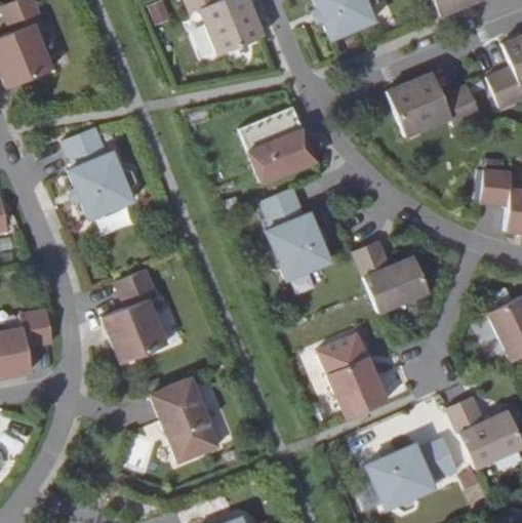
[(0,36),(0,65),(8,86),(54,68),(36,23),(44,19),(36,0),(13,0),(2,5),(13,31),(0,36)]
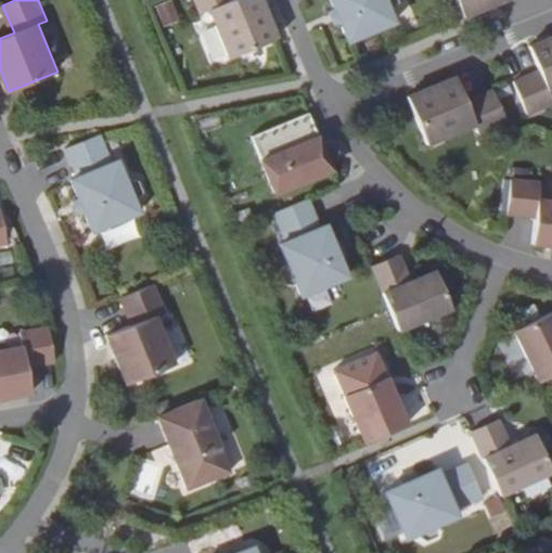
[(162,24),(179,20),(174,0),(169,0),(156,3),(162,24)]
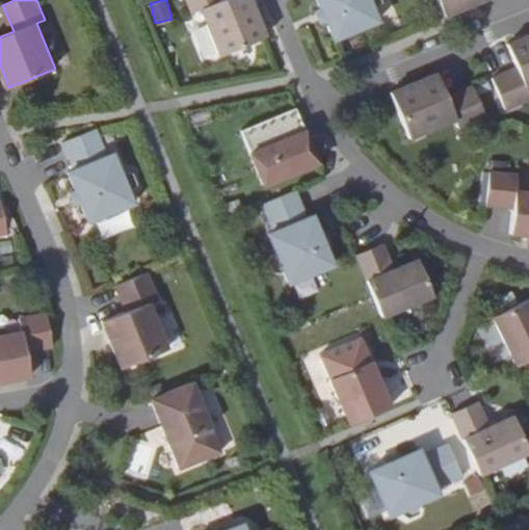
[(189,0),(194,11),(203,8),(221,54),(268,35),(254,0),(189,0)]
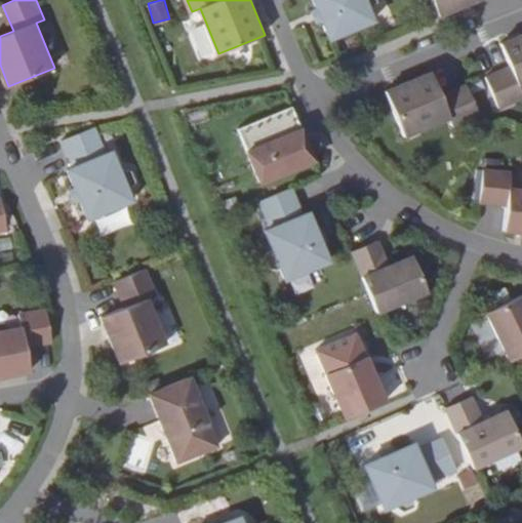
[(316,0),(319,8),(323,18),(331,38),(375,18),(371,8),(375,6),(379,1),(378,0),(316,0)]
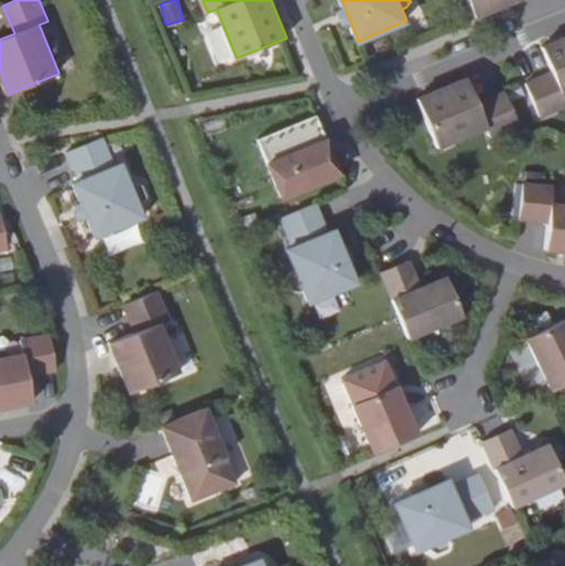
[(470,0),(477,16),(514,0),(470,0)]
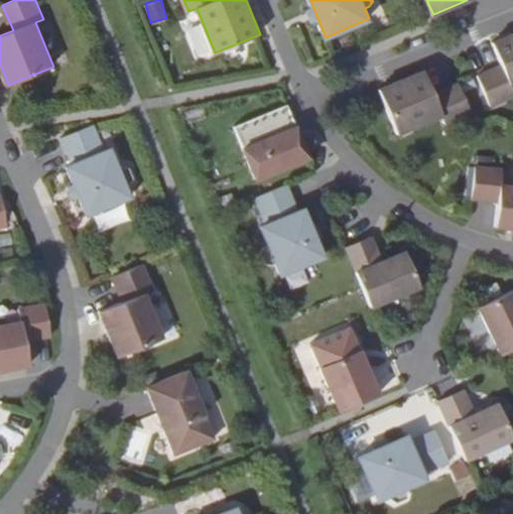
[(312,20),(317,18),(313,8),(308,10),(312,20)]
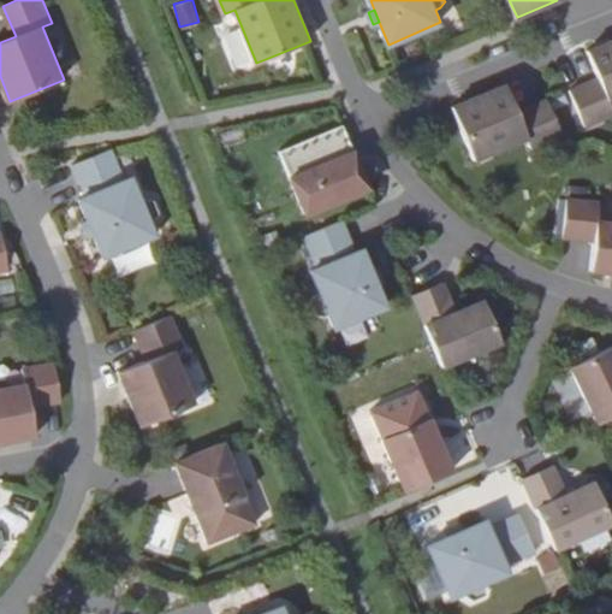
[(611,39),(589,48),(601,77),(572,89),(587,125),(611,113),(611,98),(611,39)]
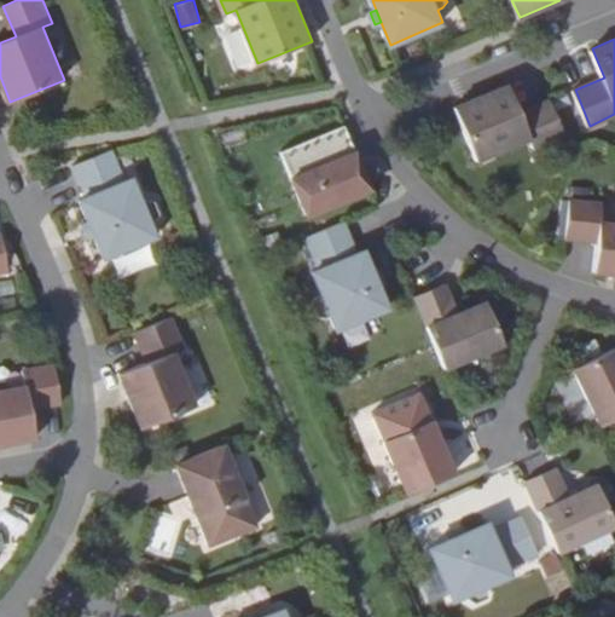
[(522,111),(510,84),(456,105),(479,160),(532,138),(535,148),(567,134),(552,98),(522,111)]
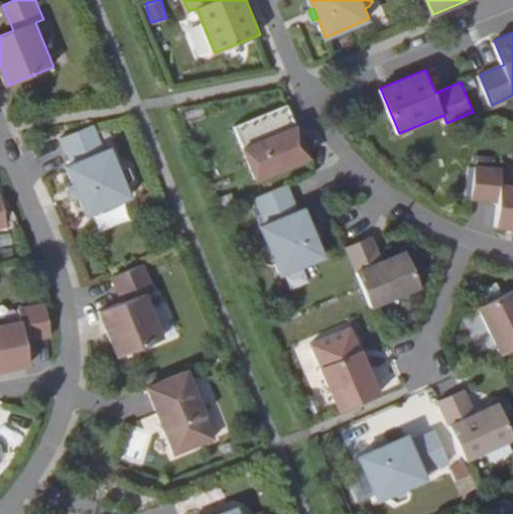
[(288,104),(236,125),(257,178),(310,156),(288,104)]
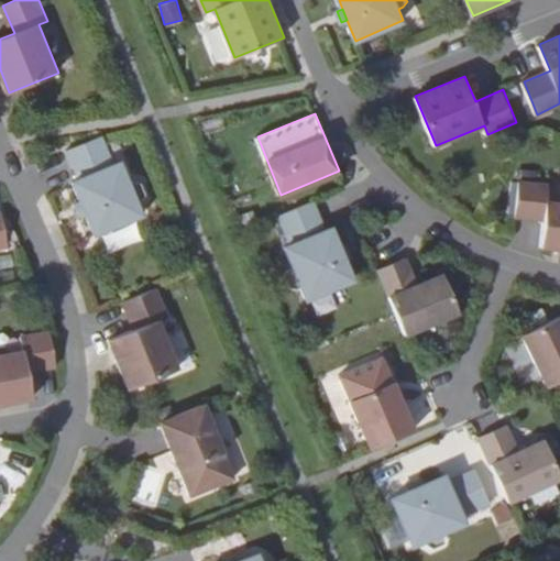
[(89,212),(97,232),(144,213),(140,201),(144,200),(149,193),(143,182),(136,179),(132,182),(123,161),(118,163),(106,134),(69,150),(81,177),(76,180),(84,200),(89,212)]
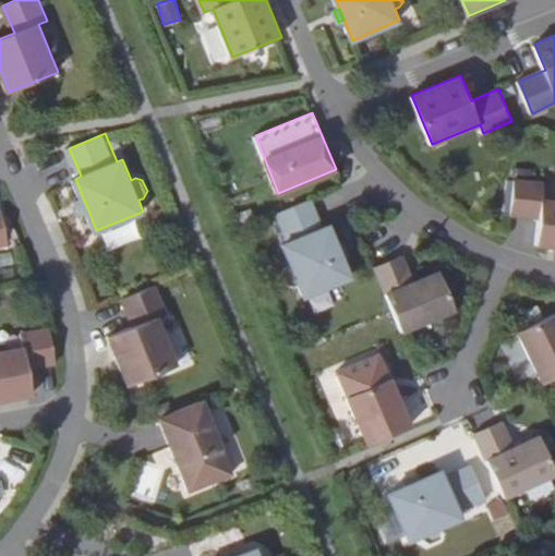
[(554,200),(543,198),(545,182),(516,179),(513,214),(540,216),(538,243),(554,245),(554,200)]
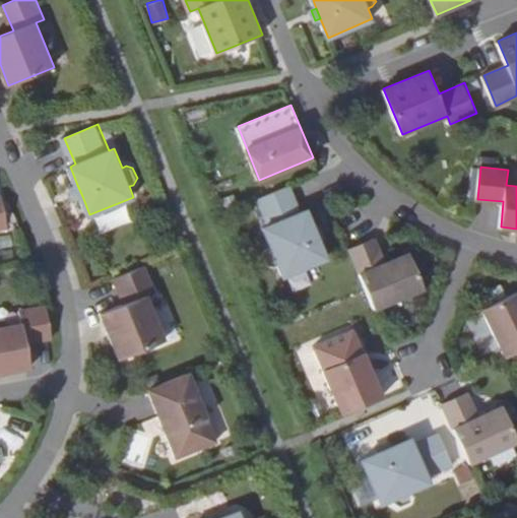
[(77,185),(71,188),(75,198),(82,196),(77,185)]
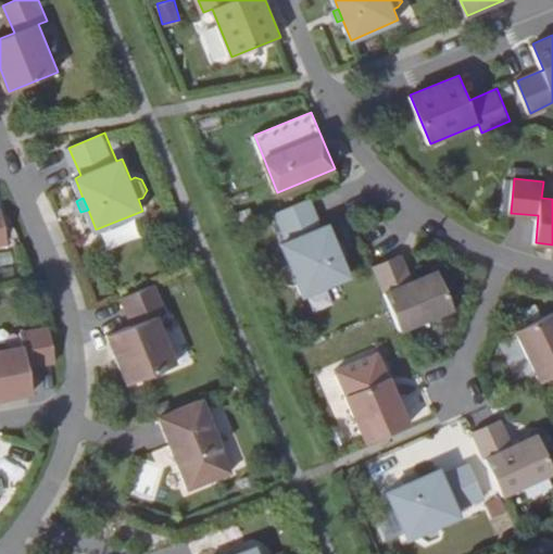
[(312,198),(276,212),(288,240),(281,242),(290,263),(286,265),(283,272),(287,282),(294,285),(299,282),(303,294),(350,275),(329,223),(323,226),(312,198)]
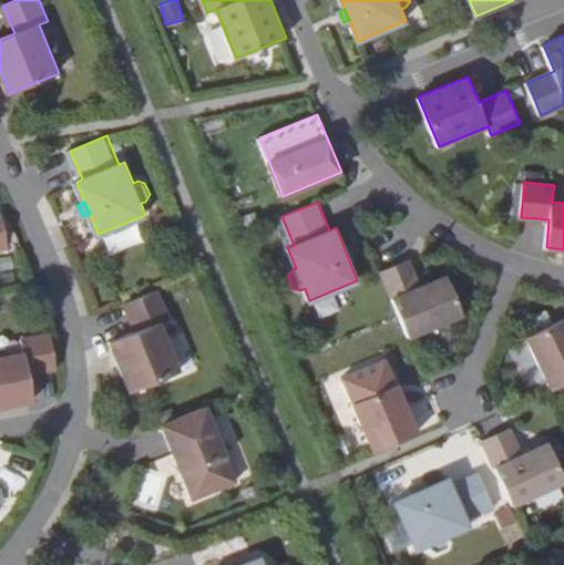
[(0,248),(10,247),(4,212),(0,212),(0,248)]
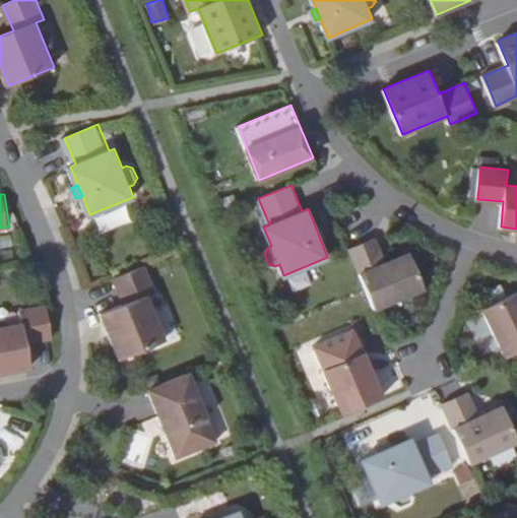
[(376,237),(350,247),(376,308),(425,287),(410,252),(386,262),(376,237)]
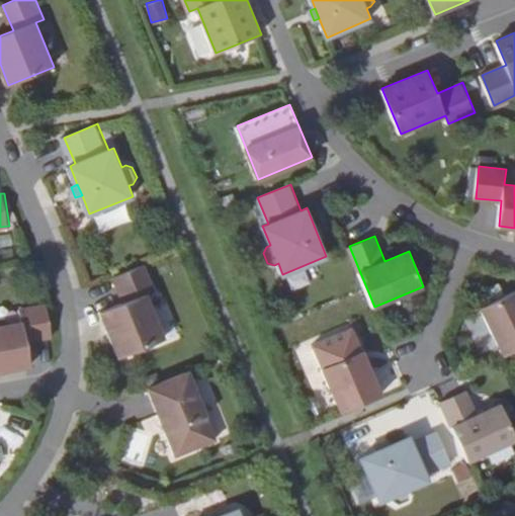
[(102,311),(120,357),(166,338),(148,294),(156,290),(145,264),(114,276),(124,302),(102,311)]
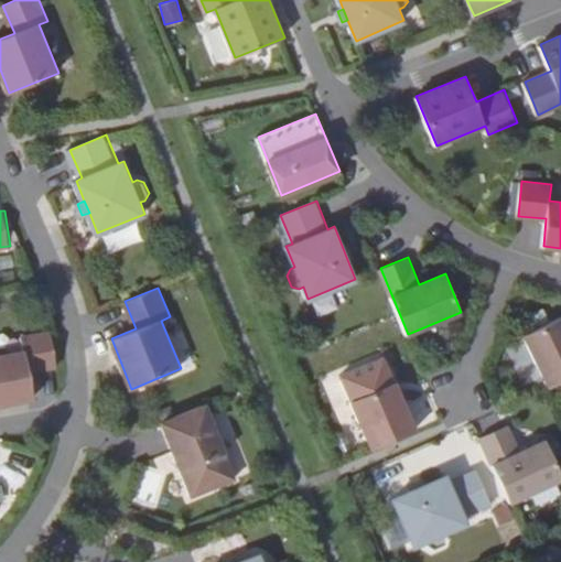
[(560,316),(525,334),(550,387),(560,381),(560,316)]
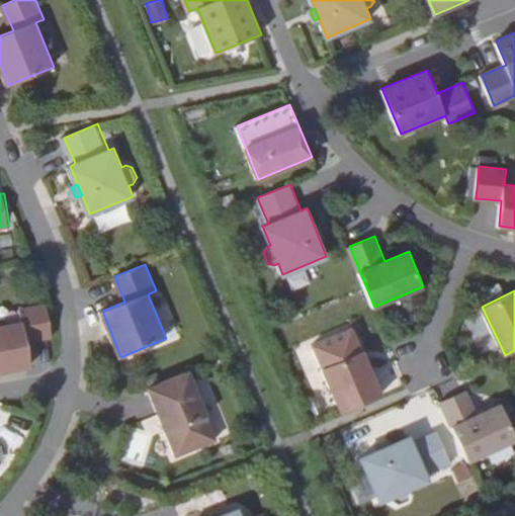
[(54,336),(48,304),(21,309),(23,322),(0,326),(0,371),(32,365),(27,341),(54,336)]
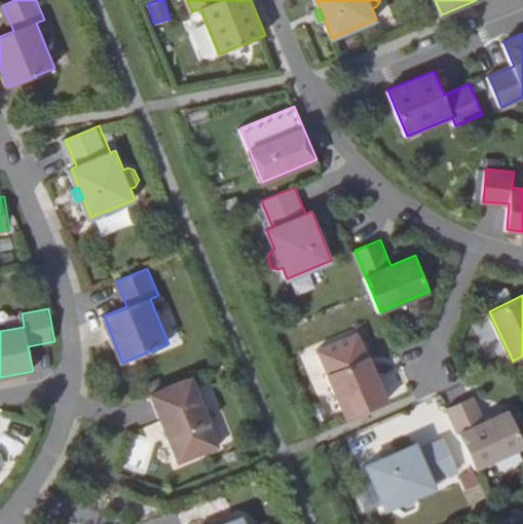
[(359,332),(318,349),(347,418),(388,401),(359,332)]
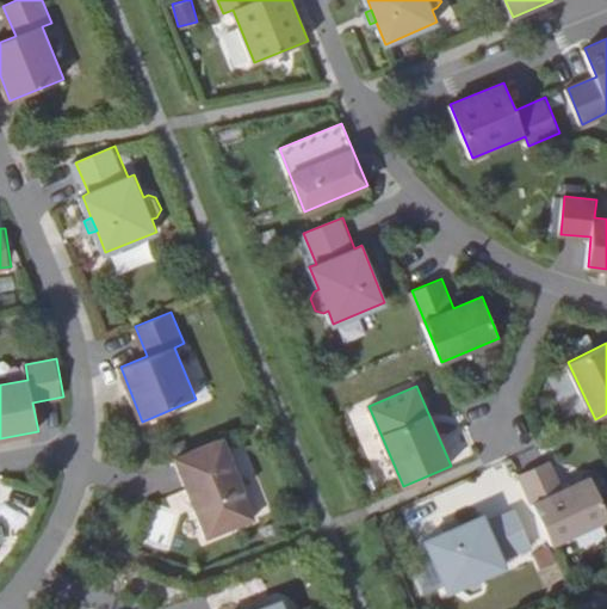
[(224,437),(177,457),(210,537),(258,518),(224,437)]
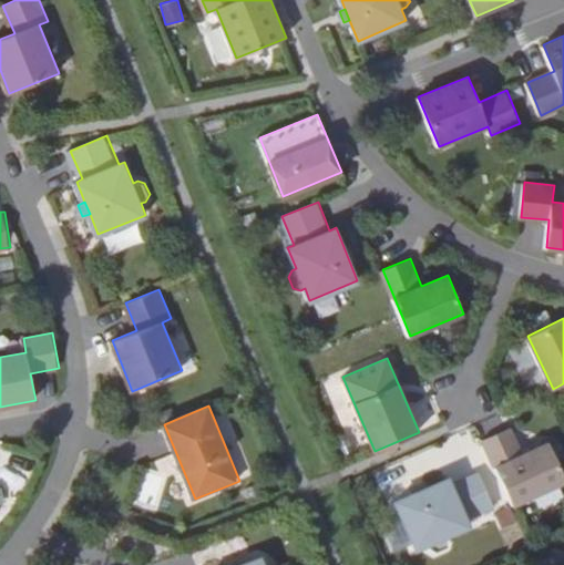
[(511,427),(484,439),(514,504),(563,481),(563,472),(550,441),(523,453),(511,427)]
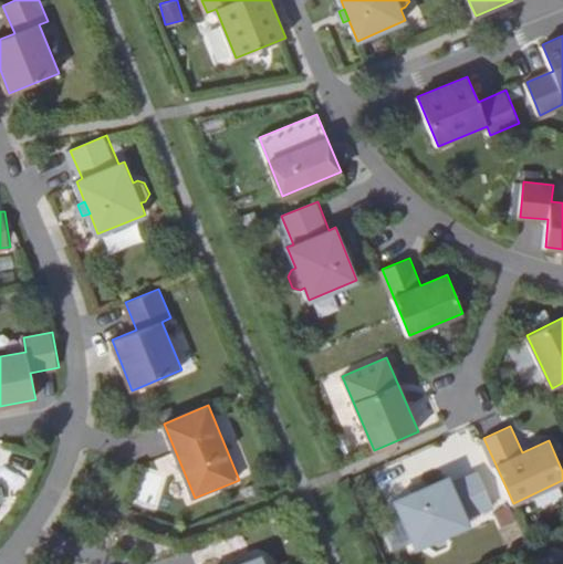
[(150,469),(144,501),(159,504),(166,472),(150,469)]
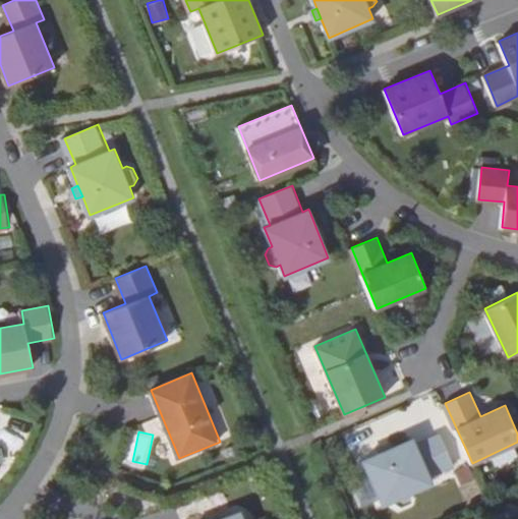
[(384,452),(364,460),(384,504),(394,499),(396,503),(402,507),(413,502),(414,495),(412,491),(432,482),(429,477),(456,465),(441,433),(415,445),(412,439),(394,447),(384,452)]
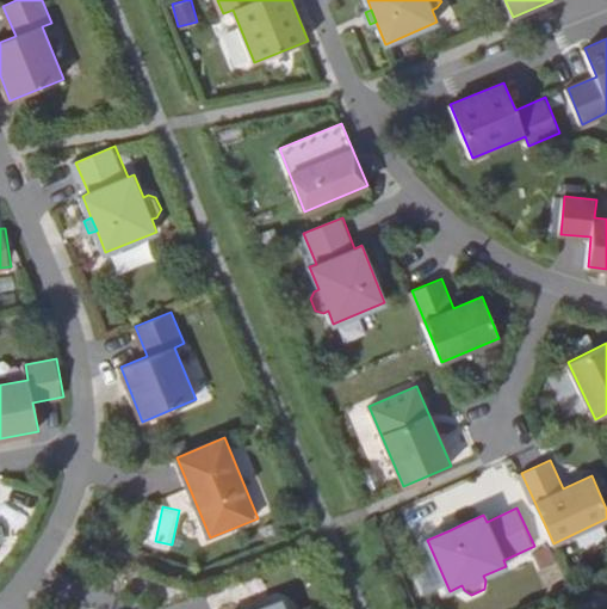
[(446,523),(450,530),(462,524),(458,518),(446,523)]
